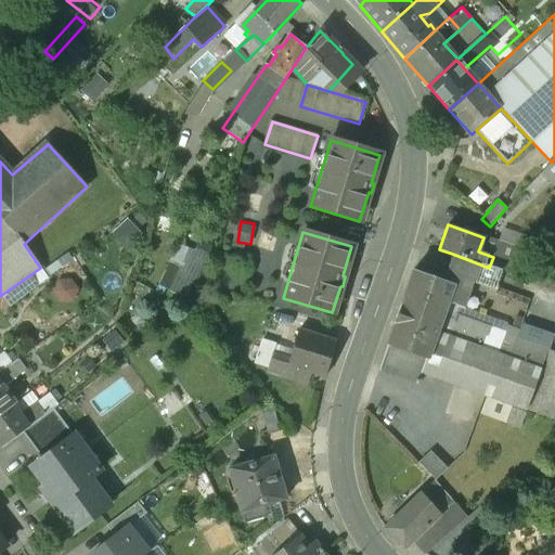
[(517,249),(483,237),(478,252),(493,257),(513,263),(517,249)]
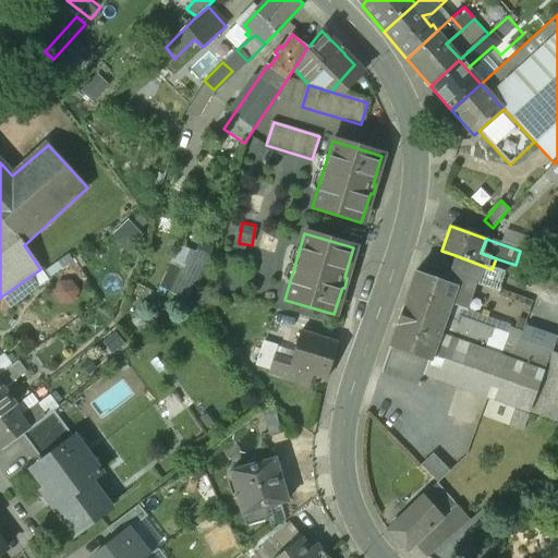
[(161,287),(195,300),(213,254),(179,242),(161,287)]
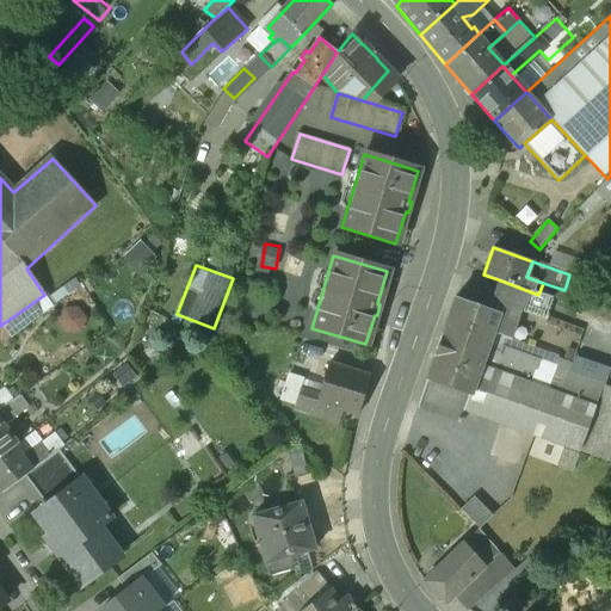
[(538,295),(498,279),(491,298),(519,308),(544,318),(551,300),(538,295)]
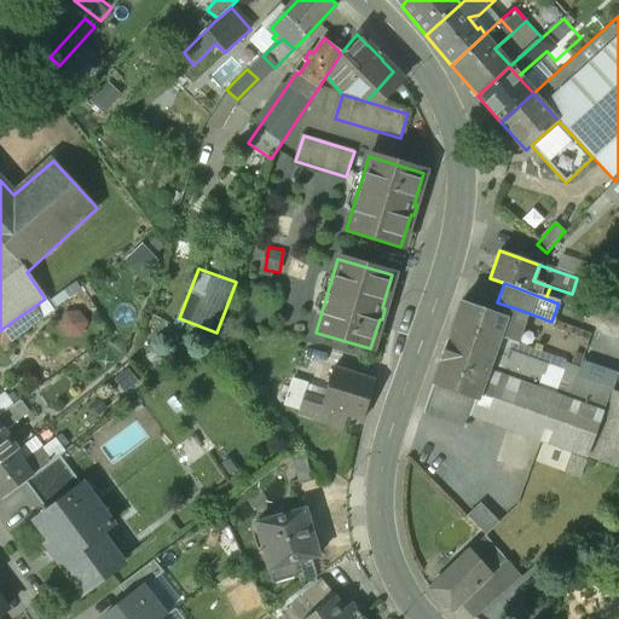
[(572,294),(550,287),(545,299),(559,304),(567,306),(572,294)]
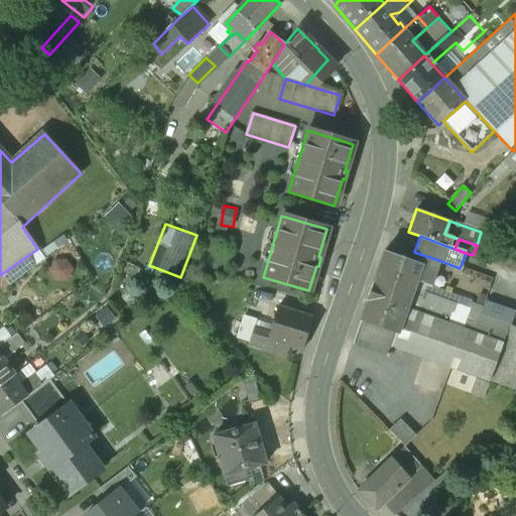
[(411,261),(384,251),(379,266),(417,280),(422,264),(411,261)]
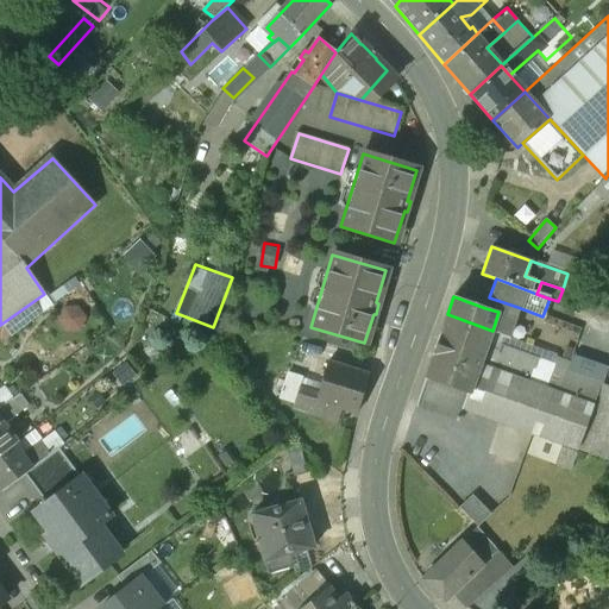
[(518,307),(489,297),(485,308),(498,312),(493,331),(503,334),(508,336),(518,307)]
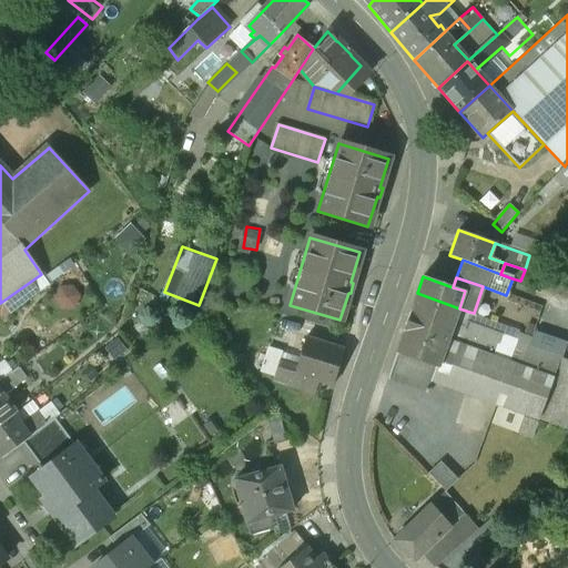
[(71,279),(53,296),(70,312),(88,293),(71,279)]
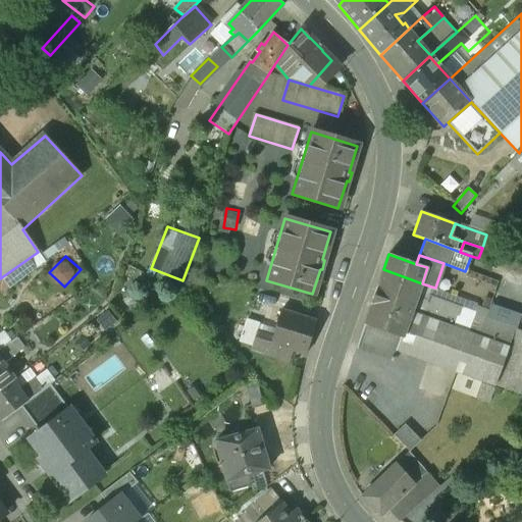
[(422,283),(383,269),(356,349),(394,362),(398,352),(422,283)]
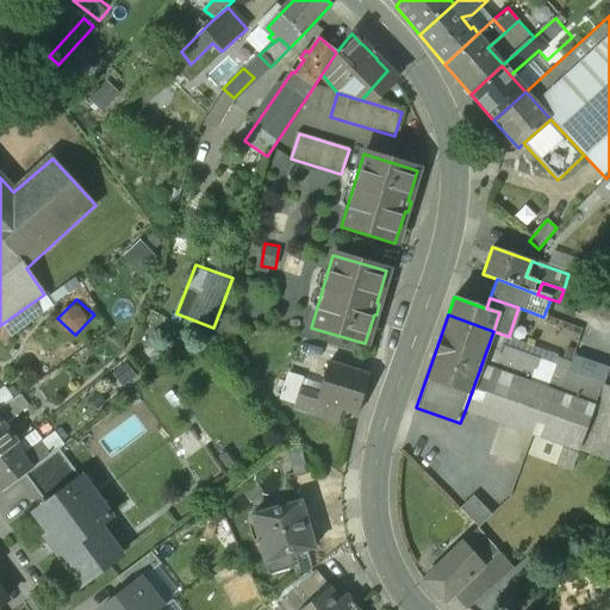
[(570,363),(558,358),(546,390),(530,385),(540,359),(500,344),(504,335),(493,331),(465,411),(608,461),(609,454),(609,402),(597,397),(602,385),(566,373),(570,363)]
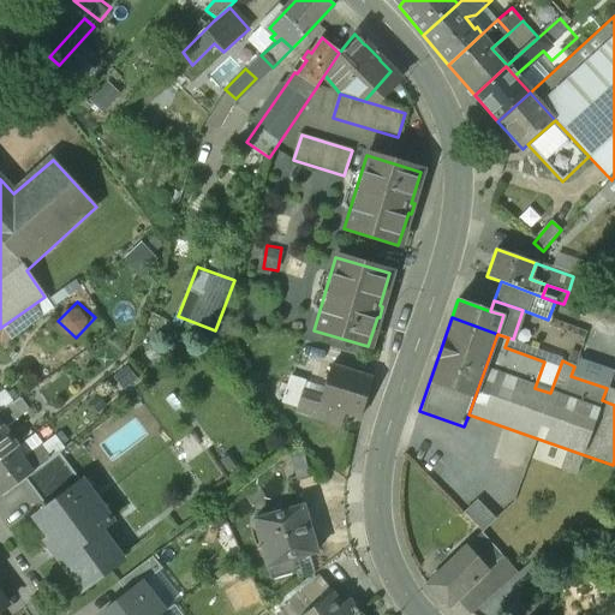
[(372,378),(330,366),(320,404),(318,405),(346,413),(360,418),(372,378)]
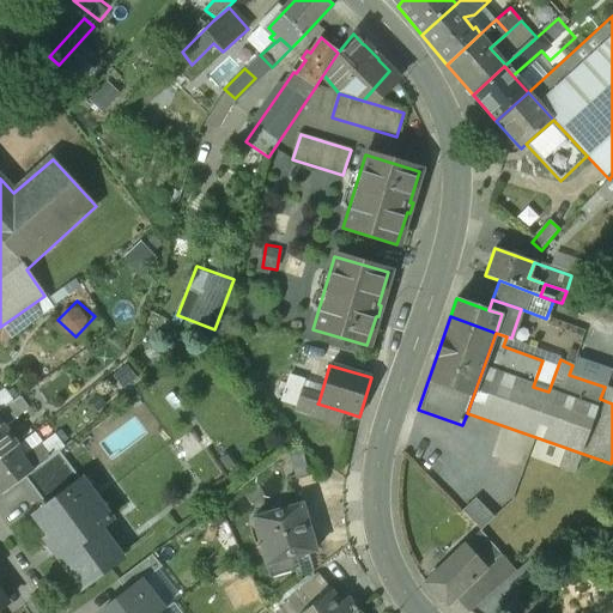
[(345,412),(317,404),(319,402),(299,396),(295,413),(340,426),(345,412)]
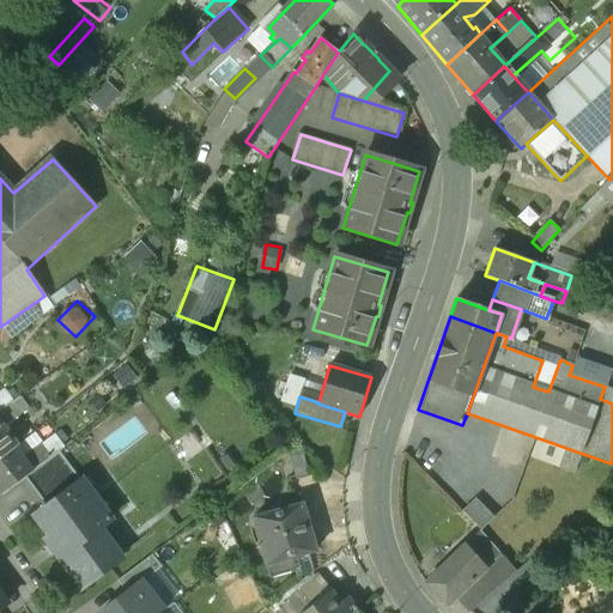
[(0,457),(16,447),(18,444),(4,426),(22,413),(12,401),(0,410),(0,457)]
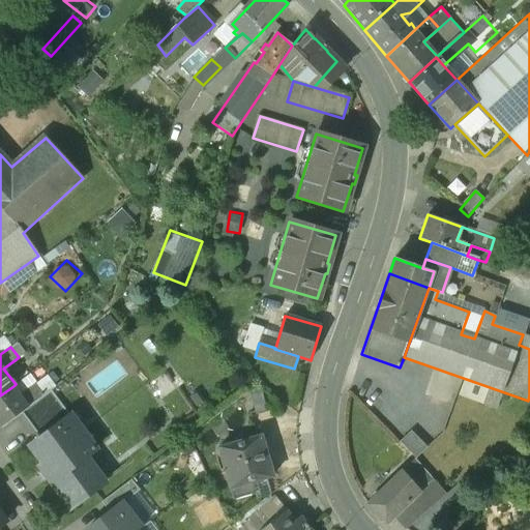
[(35,383),(20,394),(29,407),(43,395),(35,383)]
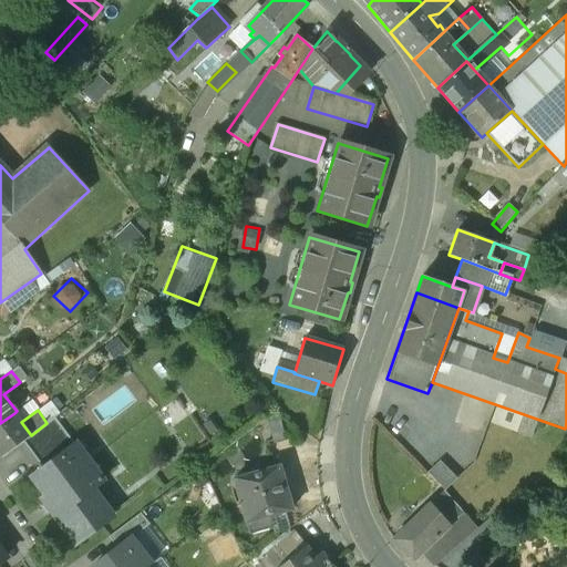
[(14,413),(0,423),(0,456),(1,457),(23,441),(31,435),(21,422),(14,413)]
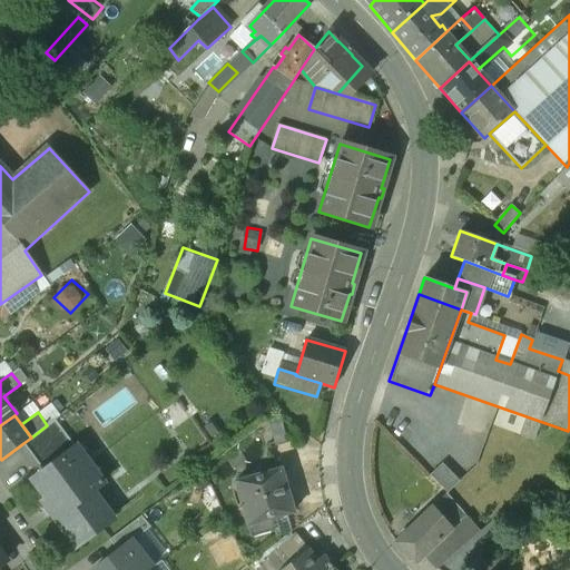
[(23,443),(43,471),(76,448),(55,420),(47,425),(31,438),(23,443)]
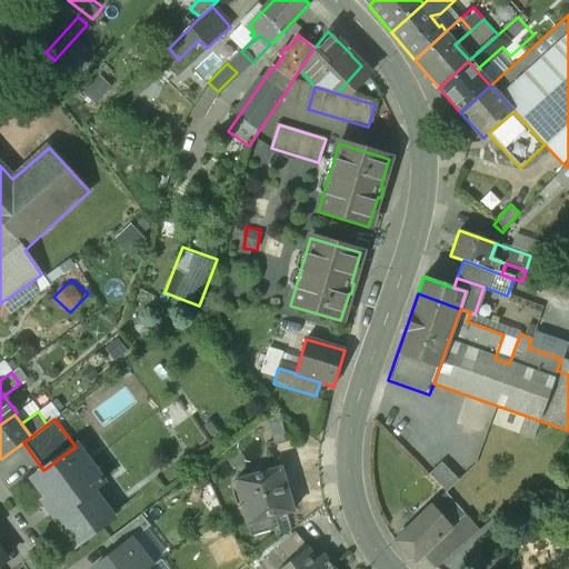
[(537,423),(525,419),(519,437),(531,440),(537,423)]
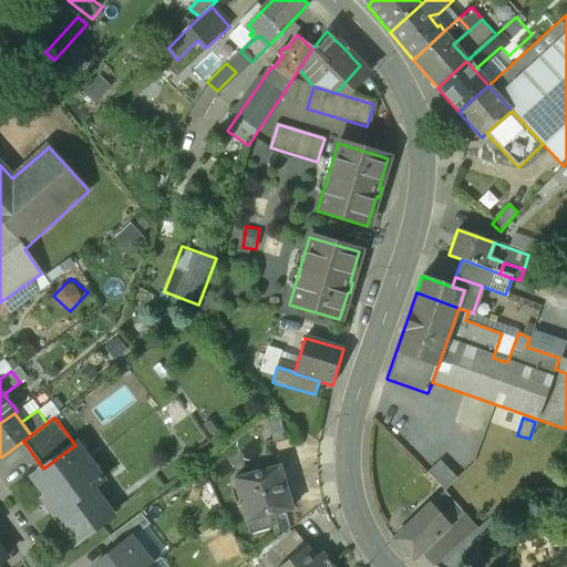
[(104,481),(76,444),(75,445),(43,468),(33,476),(57,507),(51,512),(75,544),(113,516),(93,488),(104,481)]
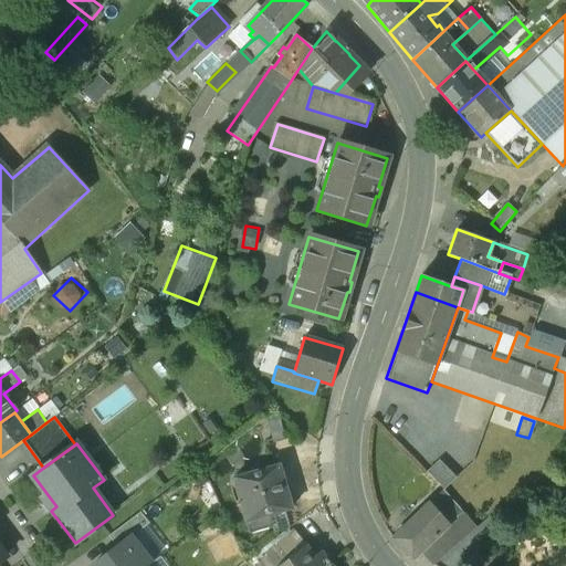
[(224,454),(232,467),(244,459),(238,447),(224,454)]
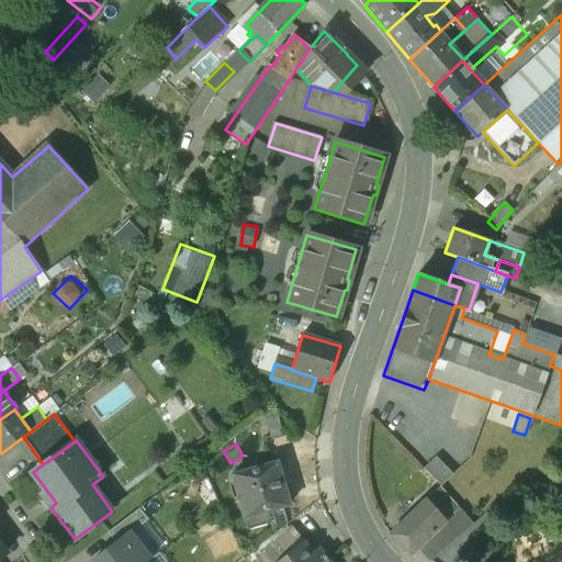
[(452,474),(437,458),(424,470),(440,486),(452,474)]
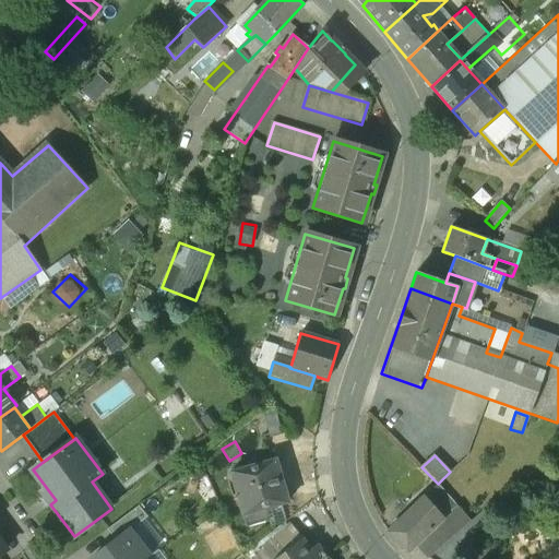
[(276,459),(229,472),(241,514),(244,514),(247,525),(269,519),(265,508),(288,501),(276,459)]
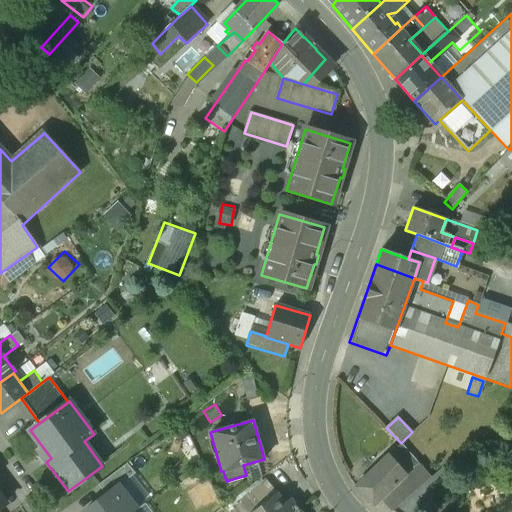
[(431,477),(401,443),(388,455),(405,473),(400,478),(414,493),(431,477)]
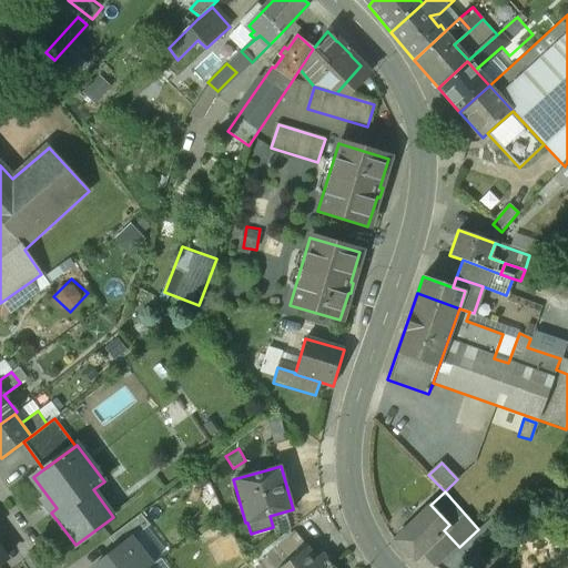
[(449,525),(430,505),(411,524),(406,528),(393,540),(414,559),(444,530),(449,525)]
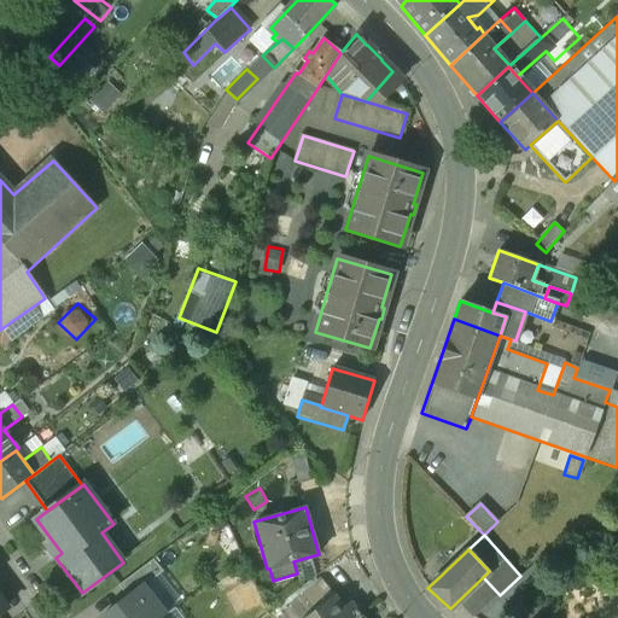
[(118,586),(128,598),(143,586),(143,587),(163,571),(152,559),(118,586)]
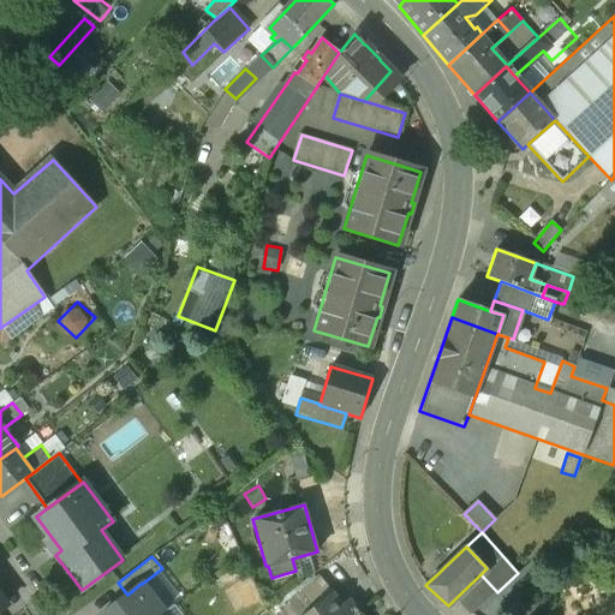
[(440,562),(435,567),(440,572),(445,567),(440,562)]
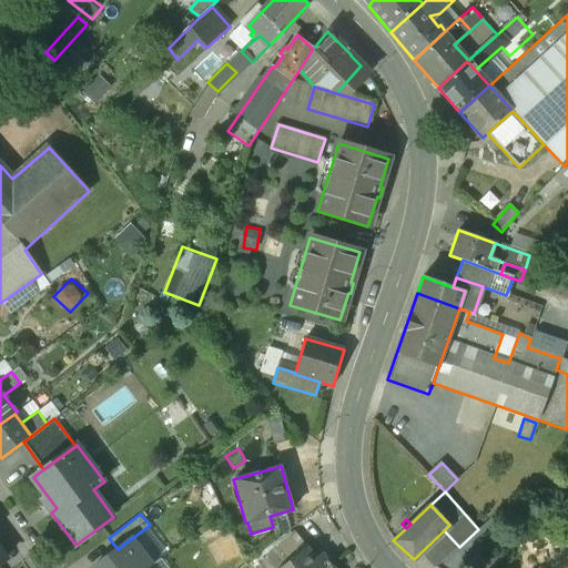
[(92,567),(148,567),(152,566),(131,539),(131,538),(118,549),(92,567)]
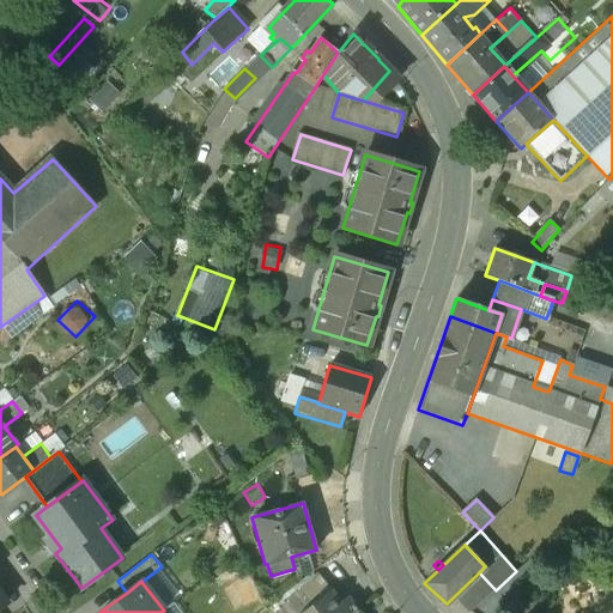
[(333,589),(302,612),(350,612),(357,607),(350,598),(343,602),(333,589)]
